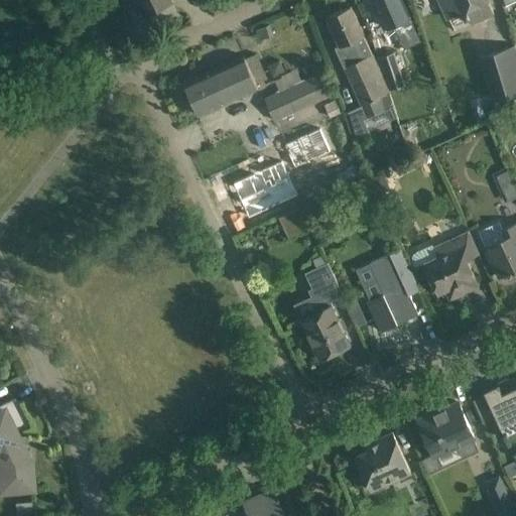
[(136,0),(145,16),(172,3),(170,0),(136,0)]
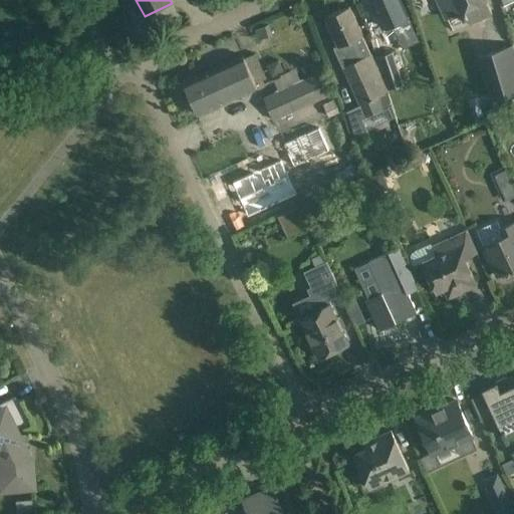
[(416,34),(401,0),(371,0),(383,27),(397,21),(406,39),(416,34)]
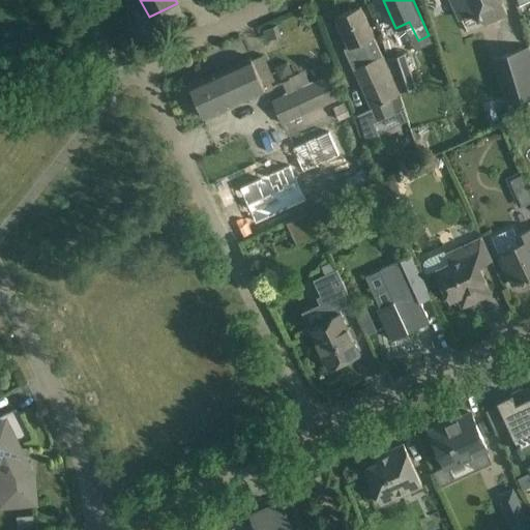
[(478,12),(483,24),(506,13),(499,0),(450,0),(461,21),(478,12)]
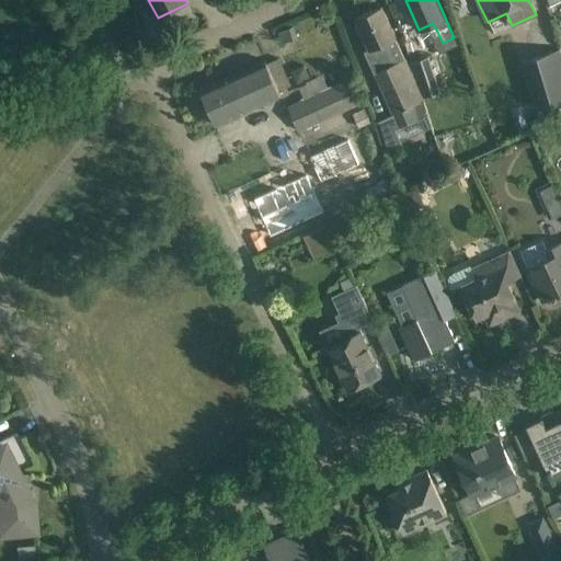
[(381,7),(355,19),(369,50),(365,53),(374,71),(393,116),(375,124),(385,152),(401,144),(395,129),(427,114),(423,101),(381,7)]
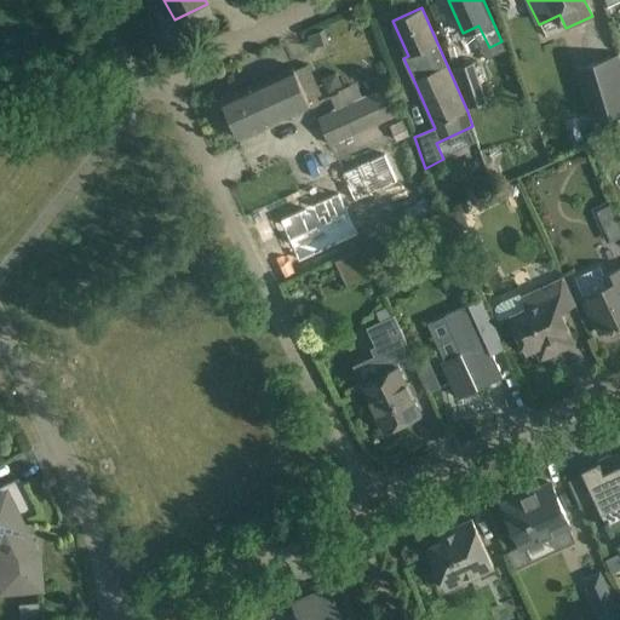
[(308,35),(313,49),(329,42),(325,29),(308,35)]
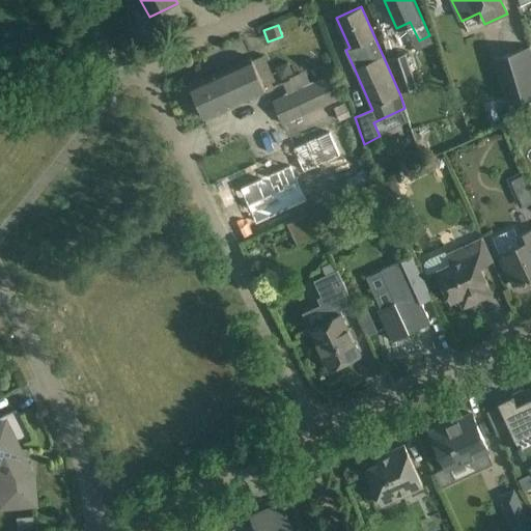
[(514,118),(530,110),(530,47),(530,46),(495,57),(514,118)]
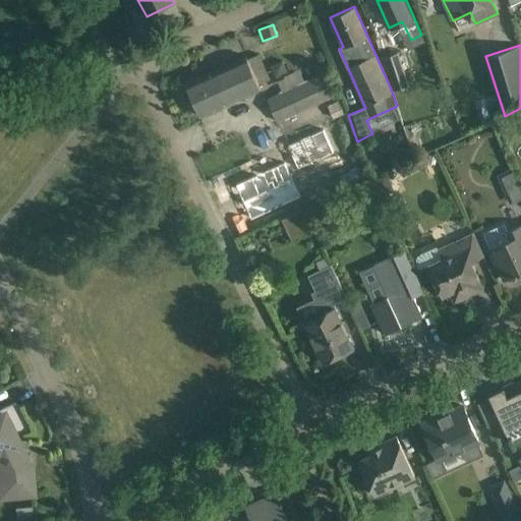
[(410,85),(399,53),(382,58),(393,92),(410,85)]
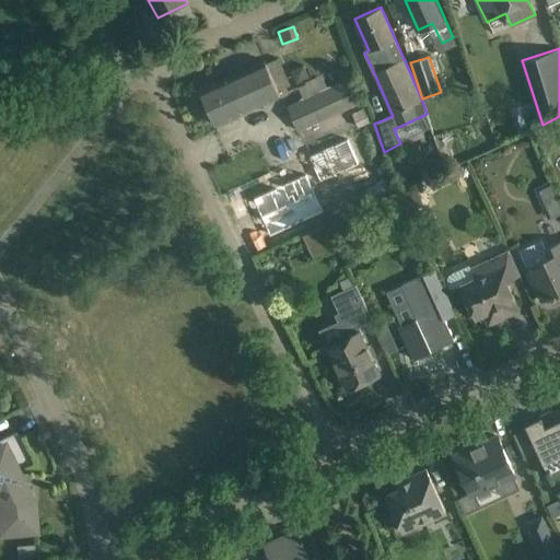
[(232,77),(200,90),(216,126),(247,112),(280,97),(278,91),(290,85),(279,59),(266,65),(265,62),(245,71),(232,77)]
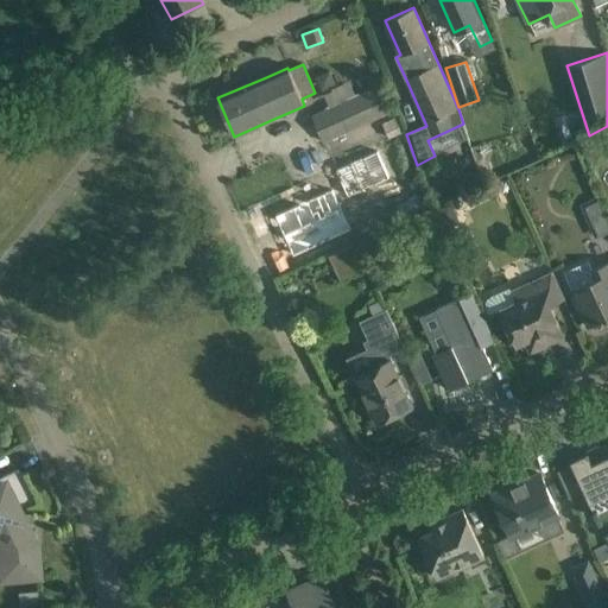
[(392,112),(380,84),(311,115),(323,143),(392,112)]
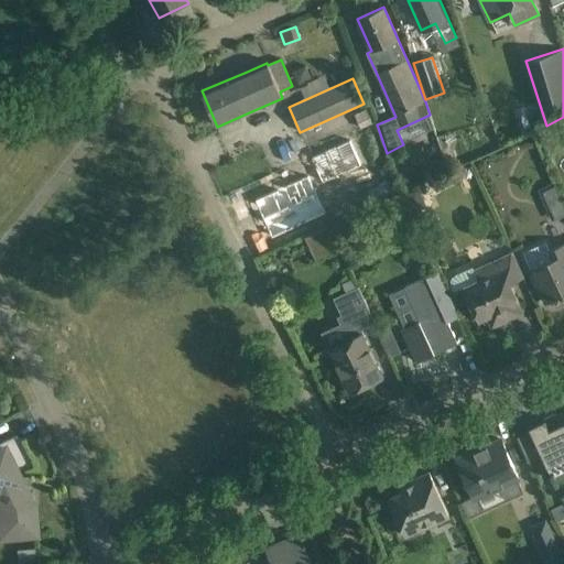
[(355,115),(360,128),(372,122),(366,109),(355,115)]
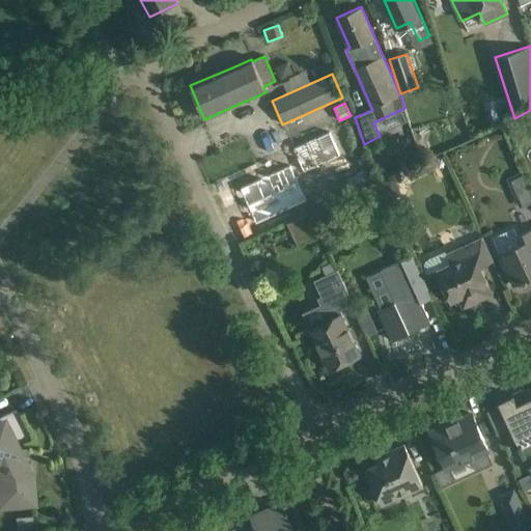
[(294,144),(305,170),(360,144),(348,119),(294,144)]
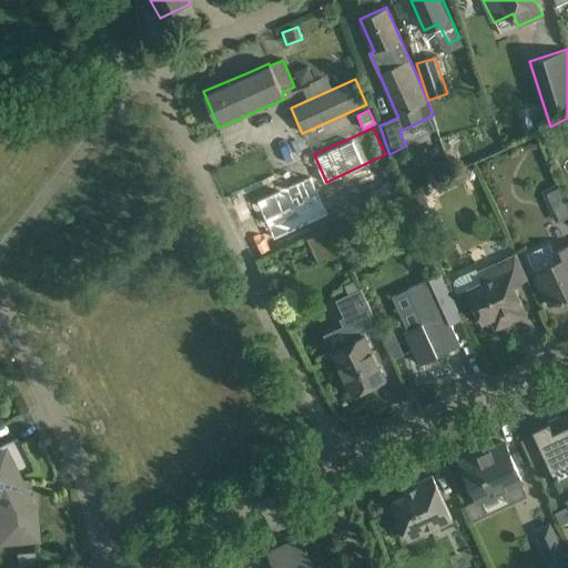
[(547,148),(559,142),(554,130),(541,137),(547,148)]
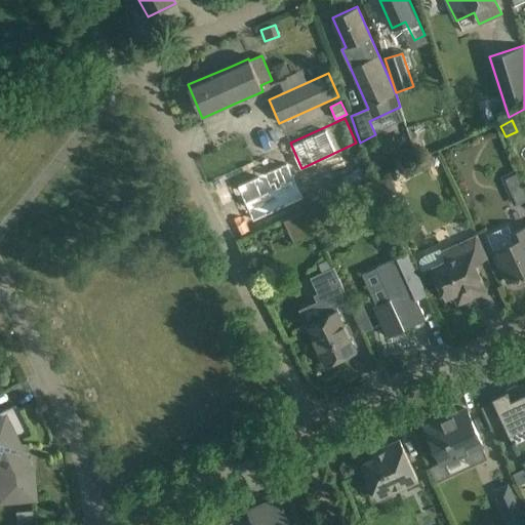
[(287,163),(237,186),(253,221),(304,199),(287,163)]
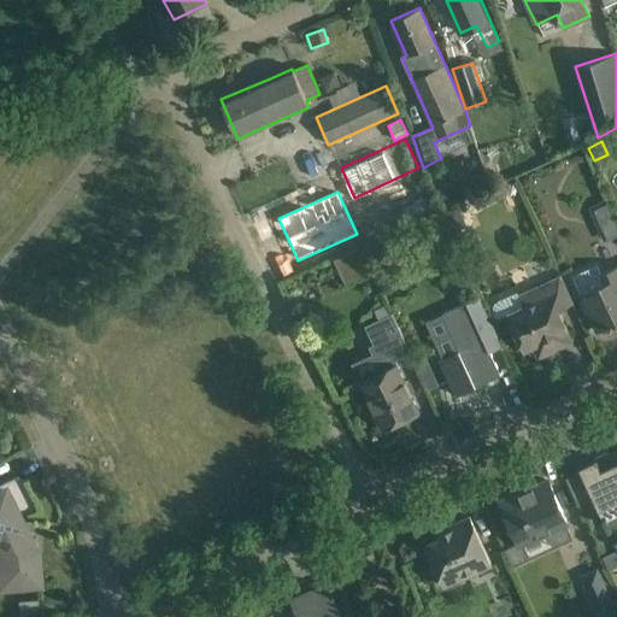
[(616,236),(616,221),(607,200),(589,209),(605,242),(616,236)]
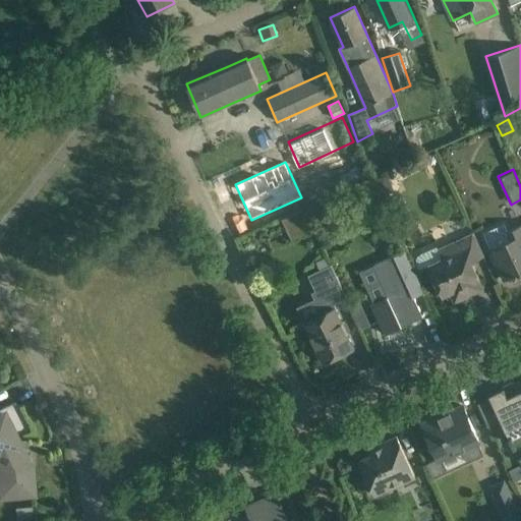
[(388,195),(392,189),(386,176),(374,180),(383,198),(388,195)]
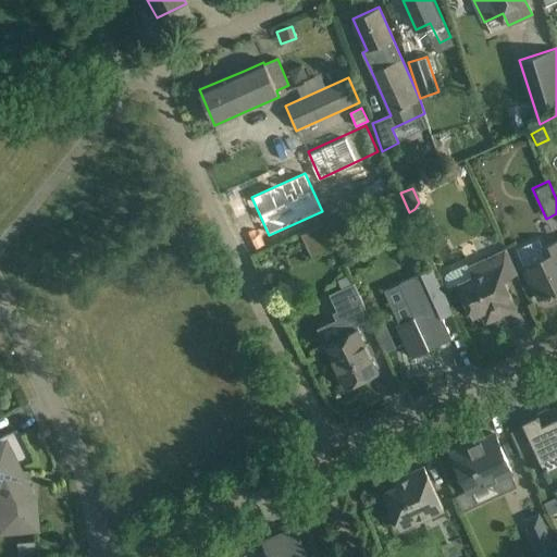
[(321,225),(304,233),(308,245),(326,236),(321,225)]
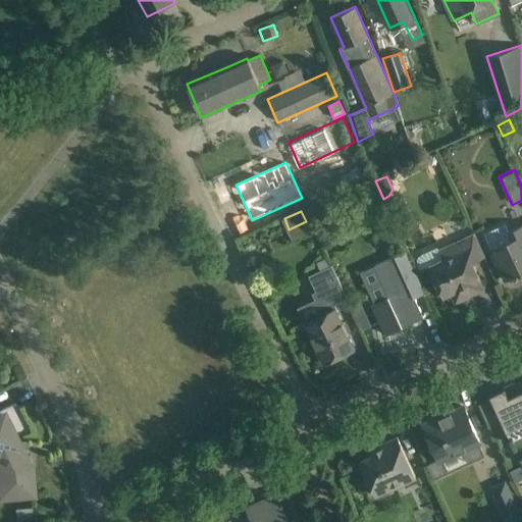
[(490,248),(497,262),(505,280),(515,276),(516,277),(519,276),(518,274),(521,272),(521,223),(509,230),(506,224),(483,235),(490,248)]
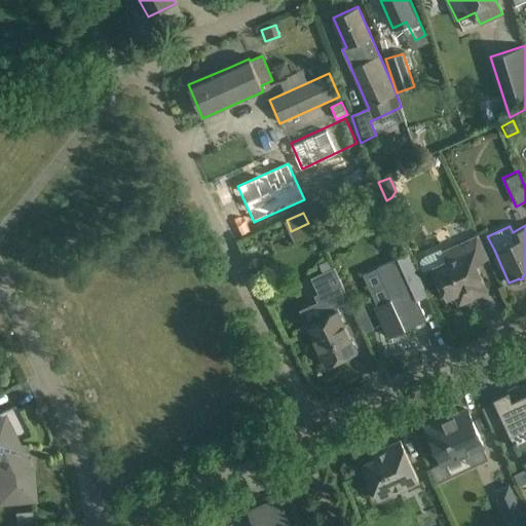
[(431,267),(438,282),(446,300),(461,293),(465,302),(488,293),(476,265),(488,259),(480,240),(478,235),(452,247),(457,256),(445,261),(431,267)]
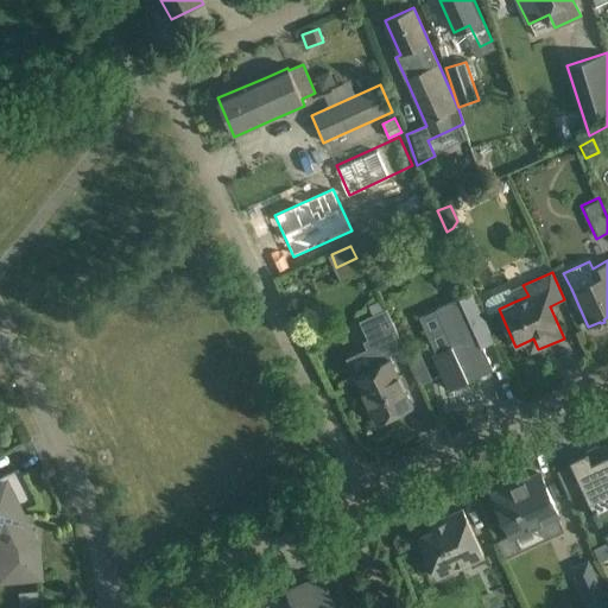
[(496,341),(475,292),(436,309),(453,346),(432,354),(449,390),(480,377),(476,369),(491,362),(483,347),(496,341)]
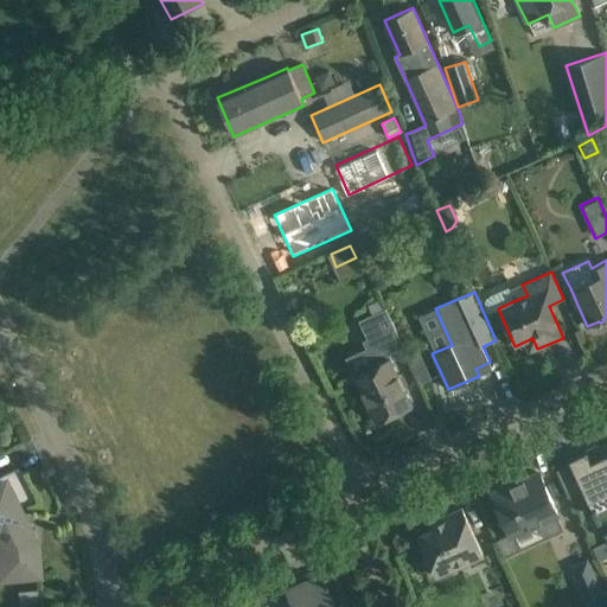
[(374,366),(353,375),(376,422),(413,406),(402,384),(390,358),(385,346),(402,339),(389,311),(360,324),(368,340),(363,343),(374,366)]
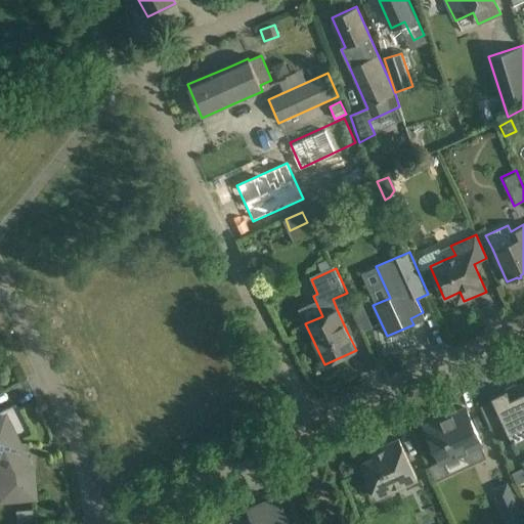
[(523,383),(517,386),(518,389),(508,394),(507,390),(491,397),(508,433),(523,426),(523,383)]
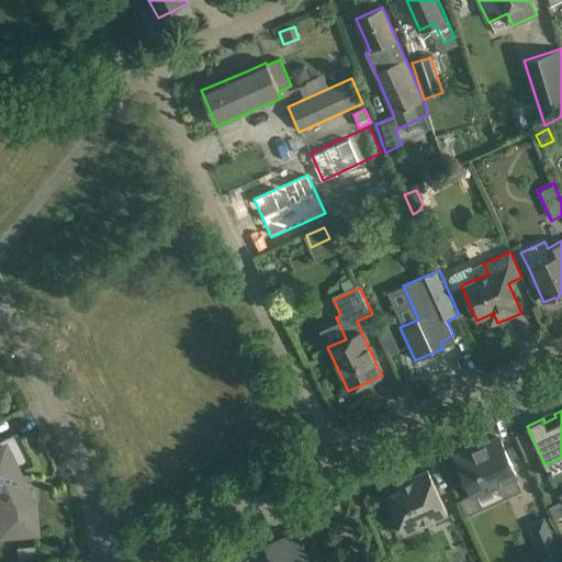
[(516,475),(499,438),(472,450),(475,457),(458,464),(472,496),(503,482),(507,494),(520,489),(515,475),(516,475)]
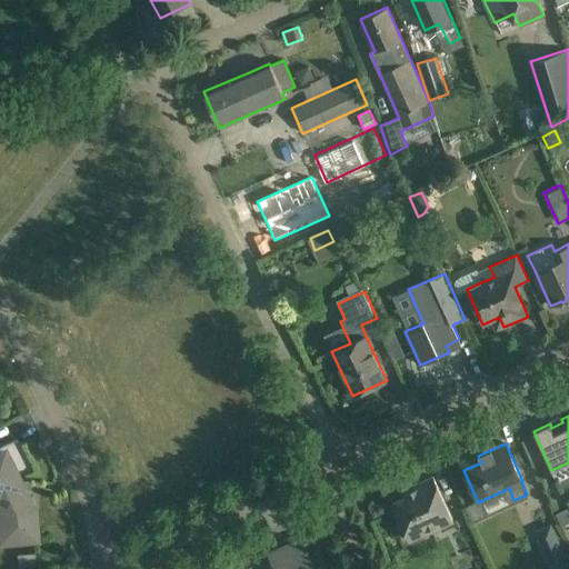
[(32,511),(3,452),(0,453),(0,542),(36,539),(32,511)]
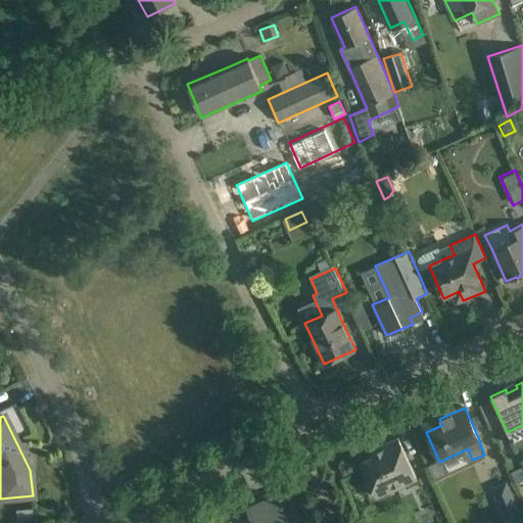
[(416,479),(397,438),(371,450),(373,457),(360,462),(374,491),(400,479),(402,485),(416,479)]
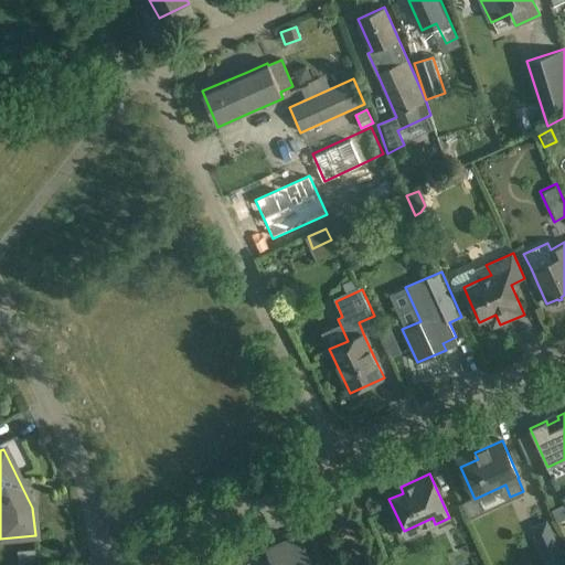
[(564,504),(564,503),(552,510),(557,522),(564,518),(564,504)]
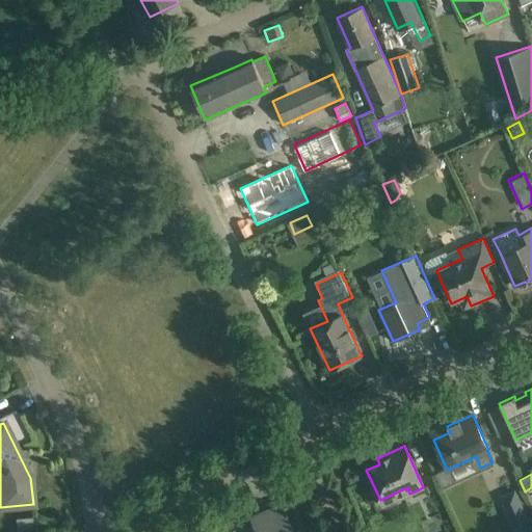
[(528,521),(514,490),(502,497),(514,526),(528,521)]
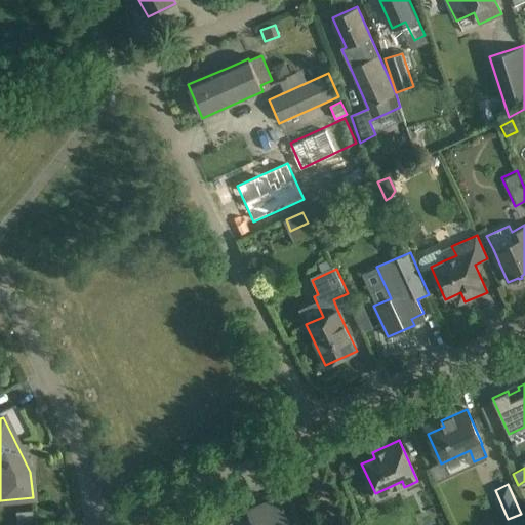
[(288,524),(278,497),(266,502),(274,522),(267,524),(288,524)]
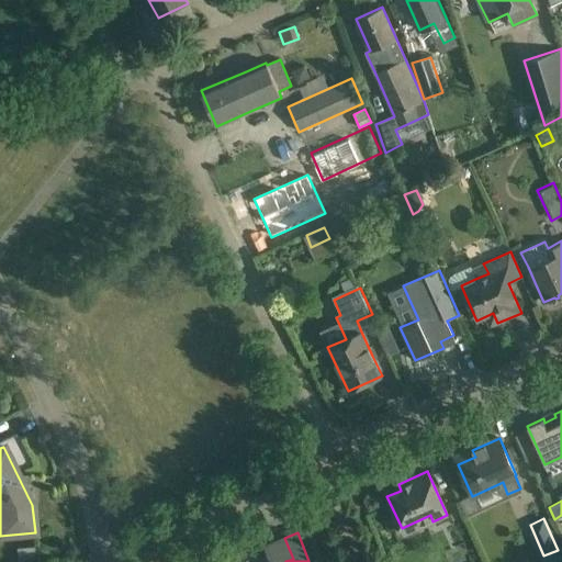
[(17,547),(18,561),(36,559),(35,546),(17,547)]
